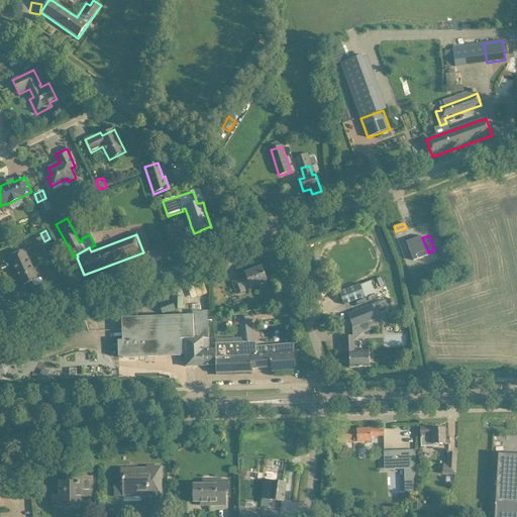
[(406,242),(413,261),(429,255),(422,236),(406,242)]
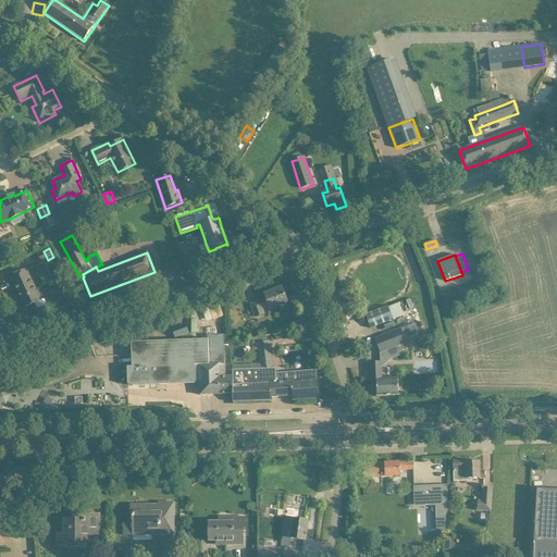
[(50,271),(49,271),(53,282),(62,280),(58,269),(50,271)]
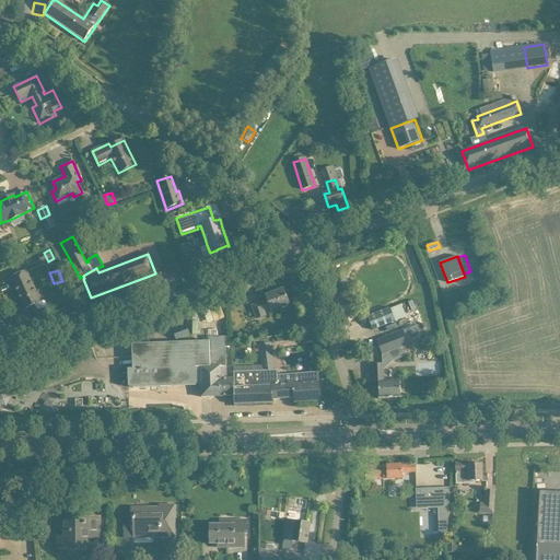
[(9,279),(13,289),(14,288),(25,310),(34,305),(36,308),(38,310),(45,306),(46,304),(45,300),(41,290),(36,292),(26,271),(9,279)]
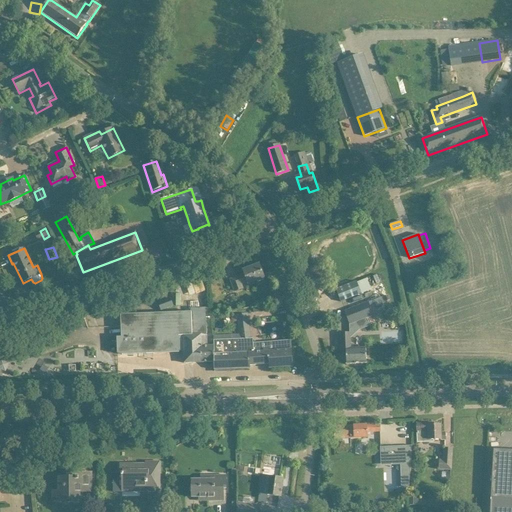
[(231,280),(234,289),(235,291),(243,289),(242,286),(264,278),(259,265),(243,271),(245,275),(231,280)]
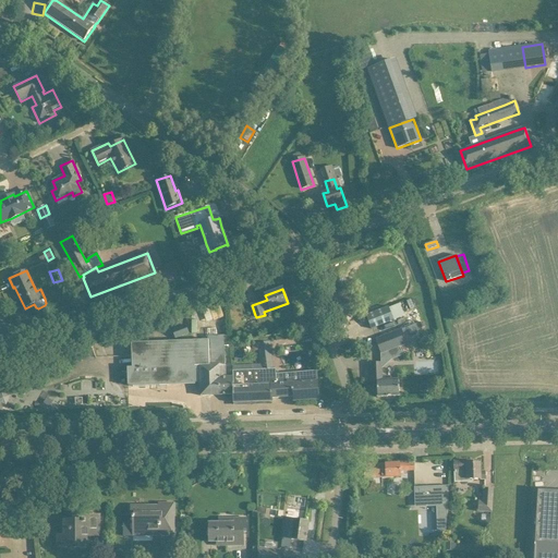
[(388,307),(366,316),(372,329),(393,320),(388,307)]
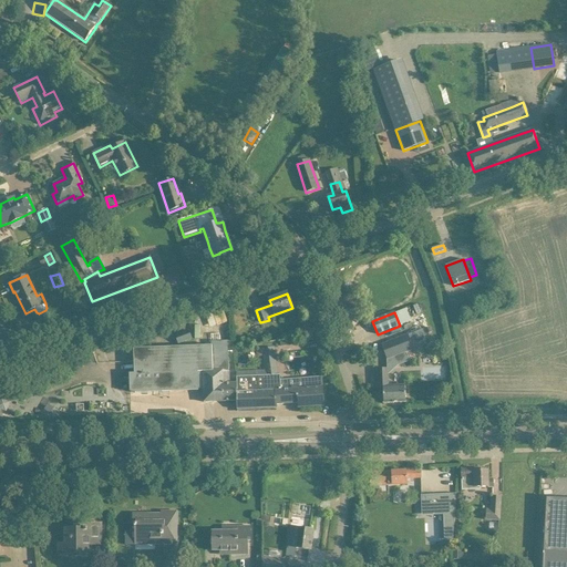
[(175,336),(178,343),(192,339),(189,331),(175,336)]
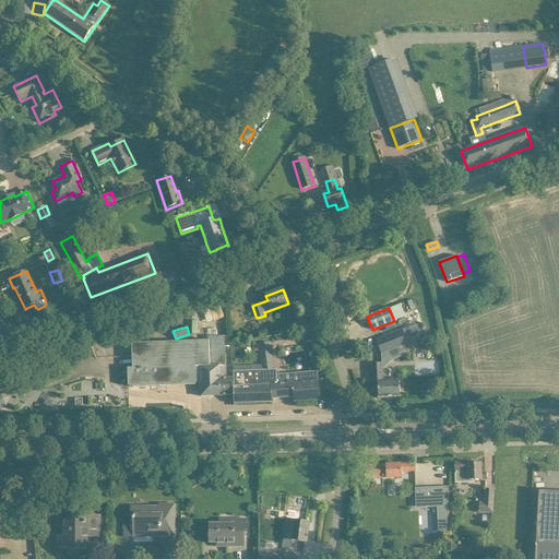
[(407,344),(403,331),(376,341),(381,354),(407,344)]
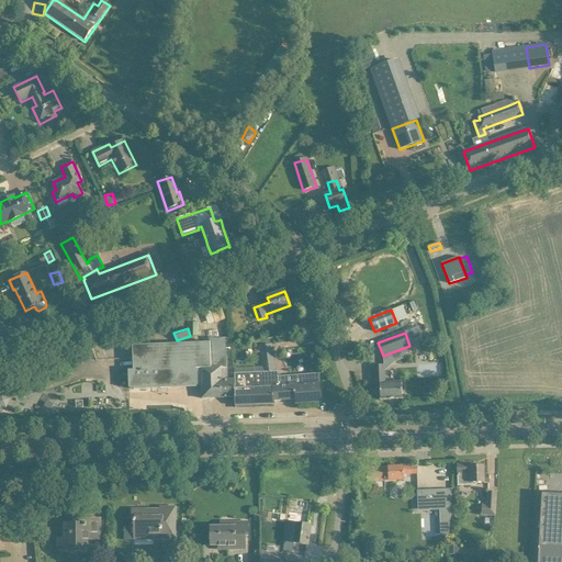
[(133,370),(128,370),(128,389),(134,390),(168,389),(168,388),(197,386),(197,385),(202,385),(202,398),(235,397),(236,389),(235,381),(227,382),(226,338),(210,339),(210,343),(195,344),(176,344),(133,346),(133,359),(133,370)]
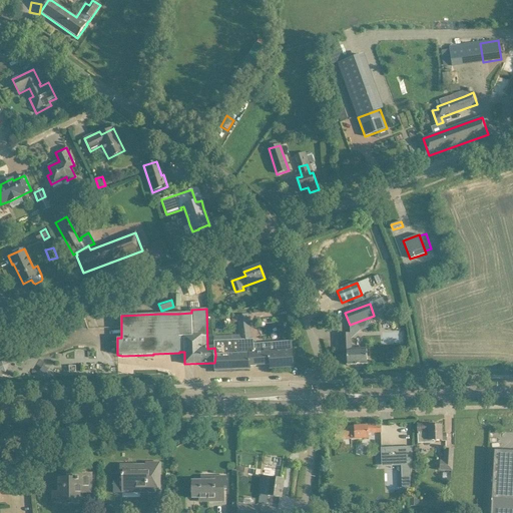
[(237,316),(231,317),(232,323),(238,322),(240,341),(251,340),(248,315),(247,315),(237,316)]
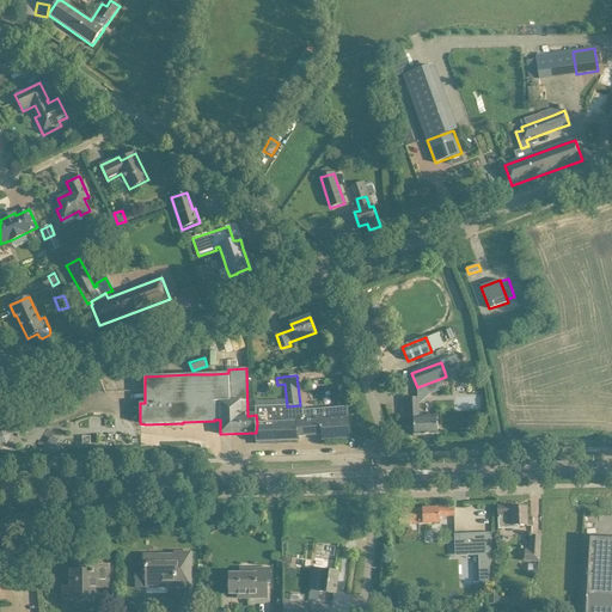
[(438,423),(438,416),(418,417),(418,398),(415,398),(408,398),(408,417),(414,417),(414,435),(438,435),(438,423)]
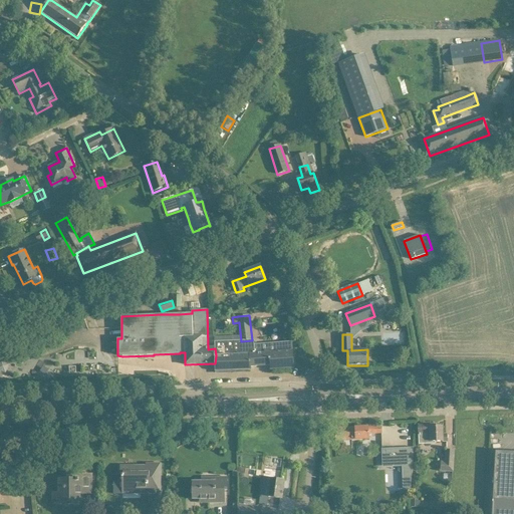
[(241,341),(214,343),(215,348),(216,355),(215,363),(215,371),(216,371),(251,370),(251,366),(253,366),(270,365),(271,370),(294,368),(294,367),(292,341),(254,344),(254,340),(252,340),(241,341)]
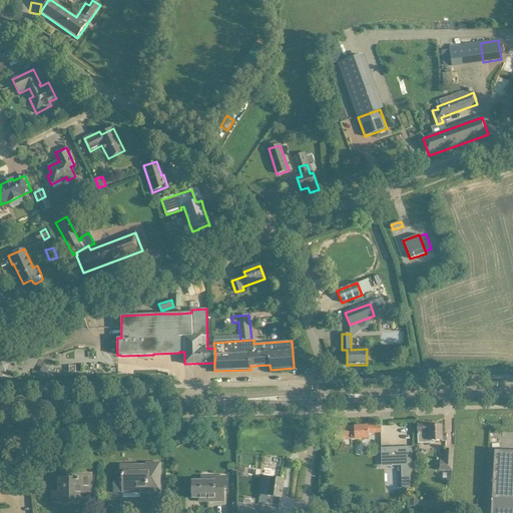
[(418,425),(418,435),(418,439),(424,439),(424,443),(430,443),(430,441),(446,441),(446,433),(442,434),(441,426),(430,426),(430,424),(418,425)]
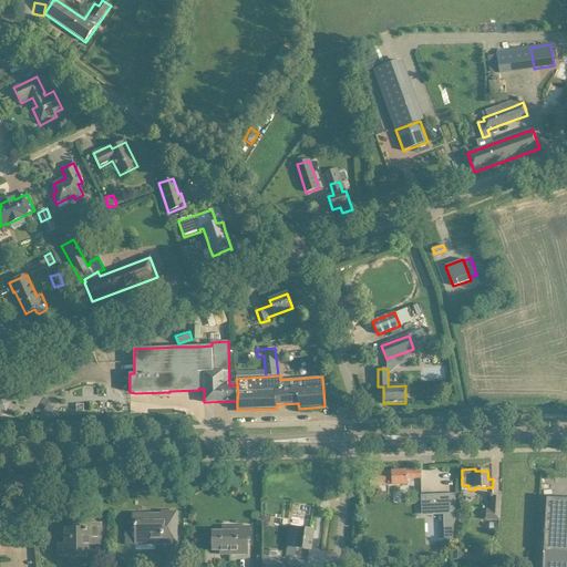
[(406,478),(421,477),(421,472),(370,473),(371,485),(406,484),(406,478)]
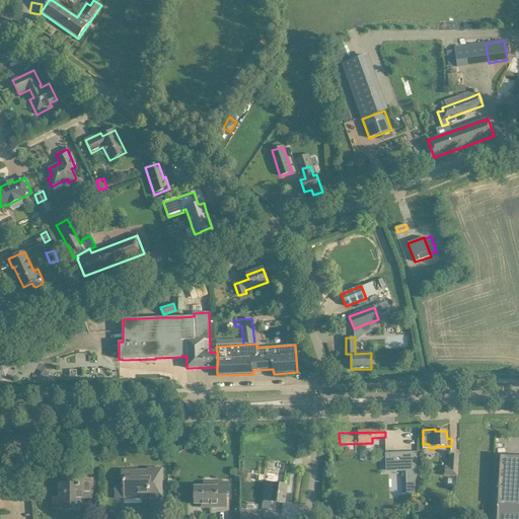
[(418,452),(417,452),(385,454),(386,469),(408,469),(408,470),(417,470),(418,452)]
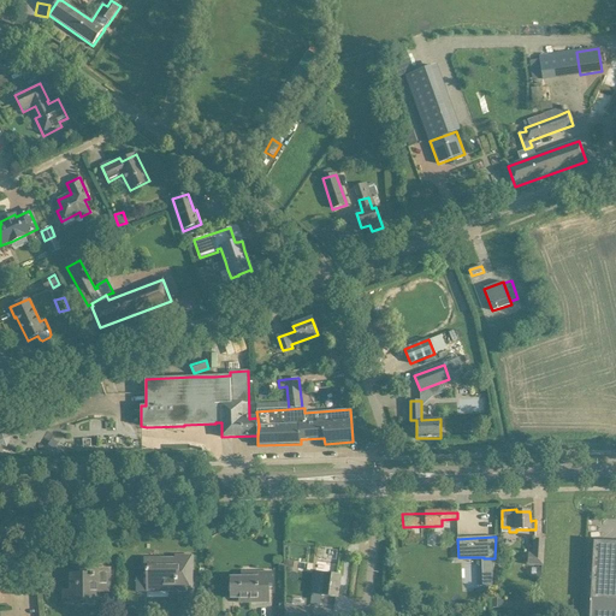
[(528,564),(543,566),(544,540),(534,539),(533,557),(528,557),(528,564)]
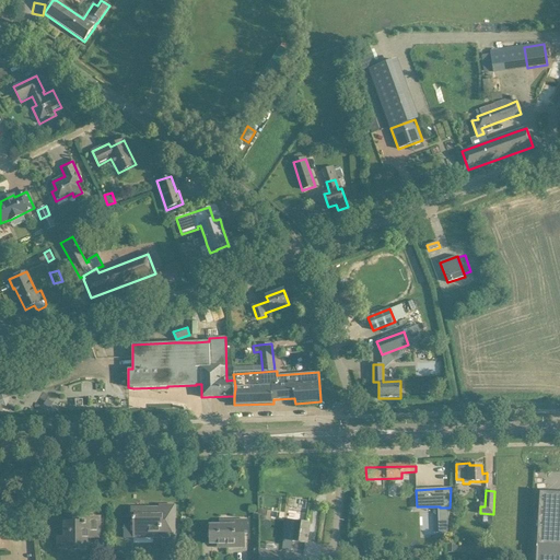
[(559,559),(559,492),(540,492),(535,559),(559,559)]
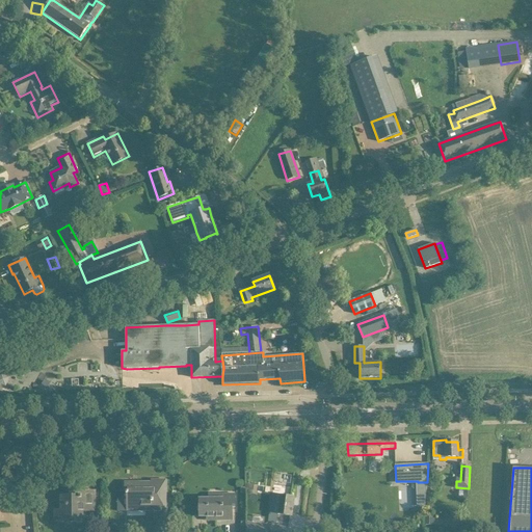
[(126,494),(127,494),(127,506),(145,506),(145,511),(166,511),(166,480),(152,480),(152,482),(125,482),(125,491),(126,491),(126,494)]
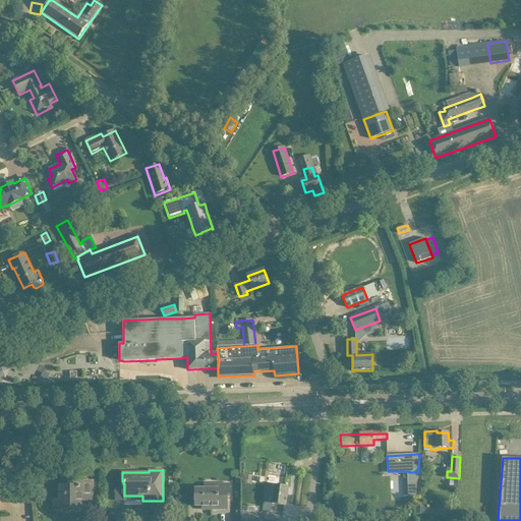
[(73,509),(73,512),(81,512),(81,495),(94,494),(94,481),(74,481),(74,485),(60,485),(60,501),(62,501),(62,509),(73,509)]
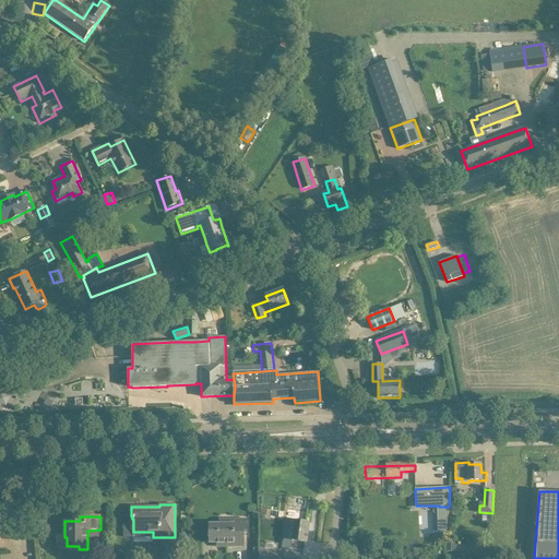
[(234,520),(234,524),(210,524),(210,543),(227,543),(227,547),(245,547),(244,528),(247,528),(247,520),(234,520)]
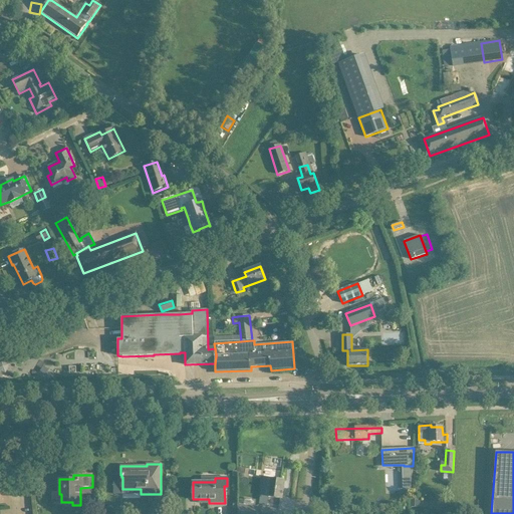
[(263,478),(262,490),(268,490),(268,497),(281,499),(284,481),(263,478)]
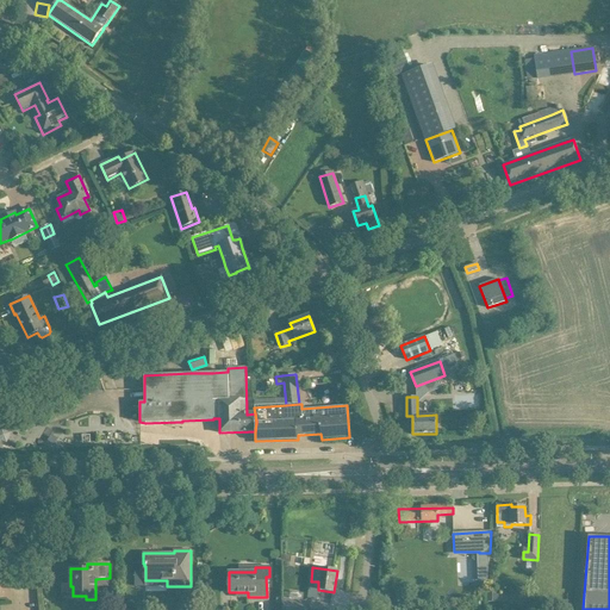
[(330,609),(331,605),(281,599),(281,609),(330,609)]
